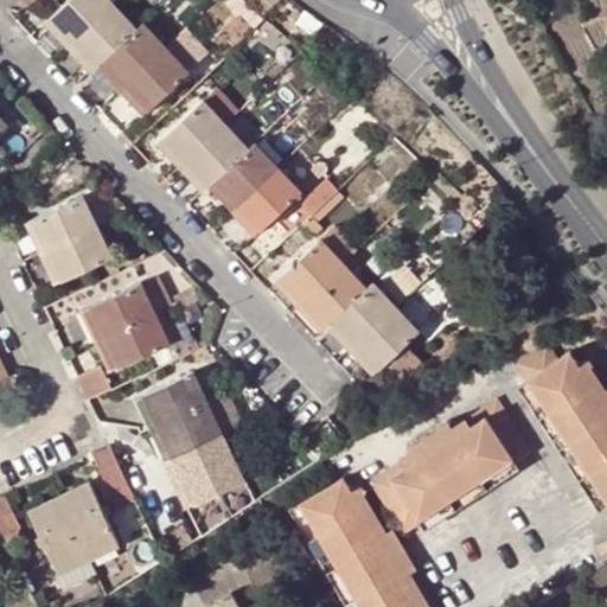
[(68,45),(114,2),(110,0),(68,0),(45,21),(68,45)]
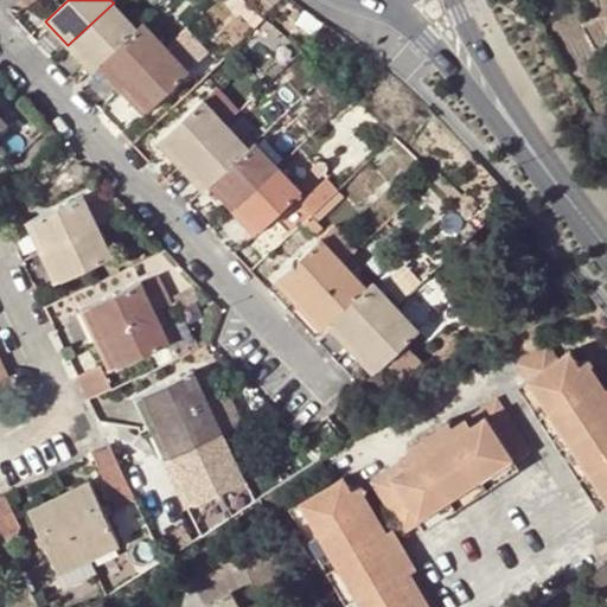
[(90,70),(97,64),(136,27),(114,2),(68,45),(90,70)]
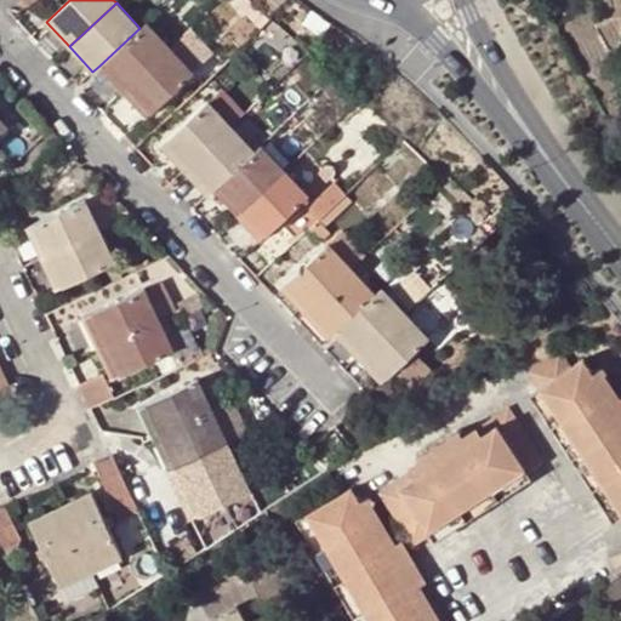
[(146,23),(140,28),(100,66),(124,91),(169,49),(146,23)]
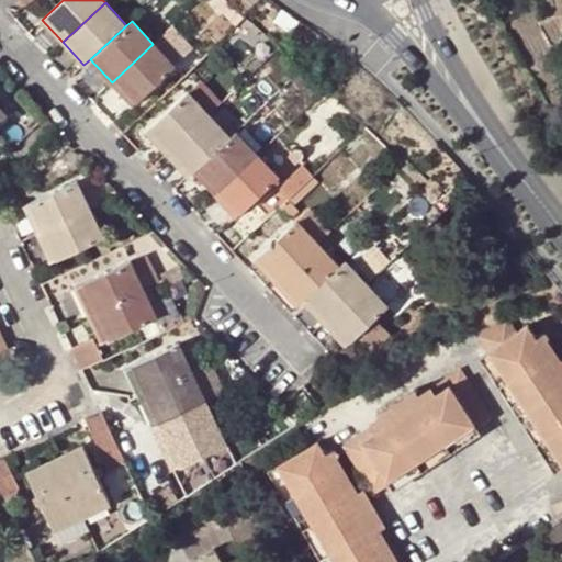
[(173,66),(153,44),(112,82),(133,104),(173,66)]
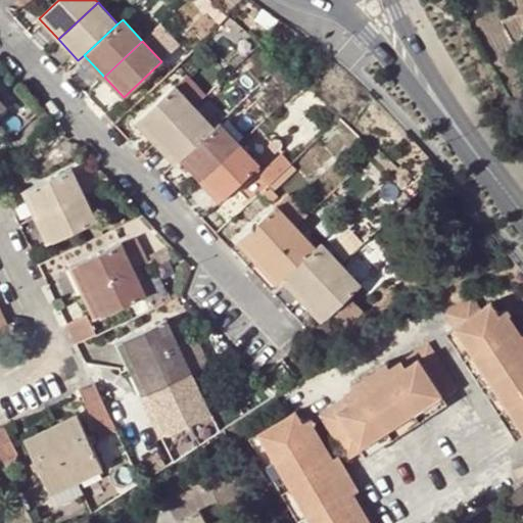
[(206,94),(187,76),(176,86),(194,106),(206,94)]
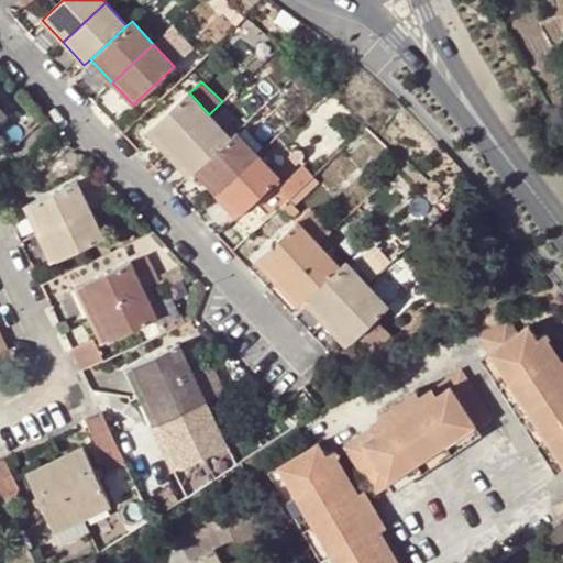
[(145,132),(166,153),(209,114),(189,92),(145,132)]
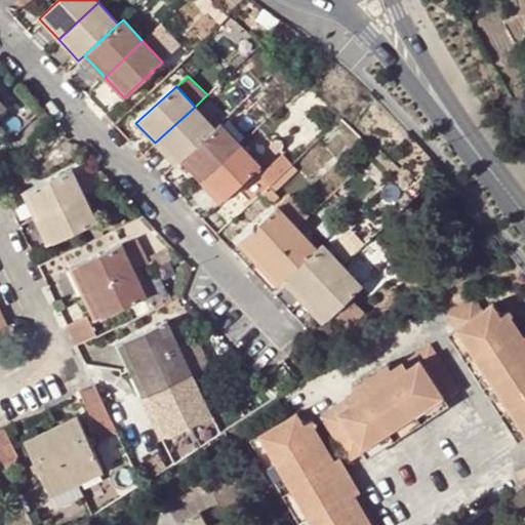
[(176,165),(183,161),(216,128),(195,107),(155,143),(176,165)]
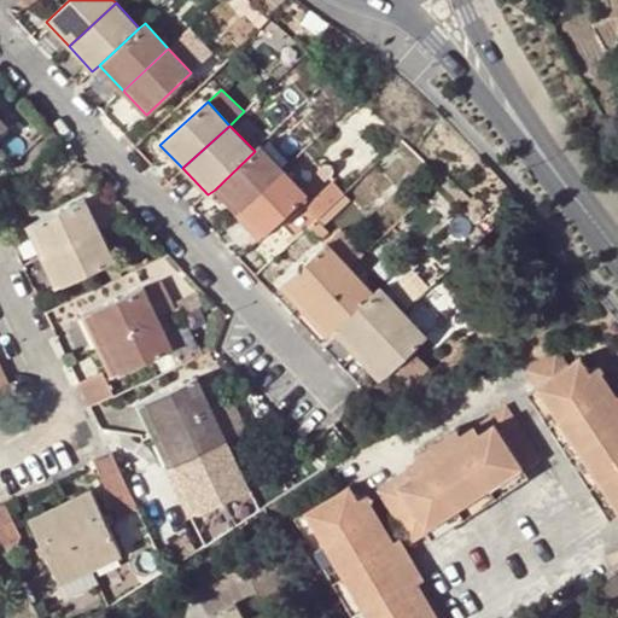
[(215,190),(238,214),(284,173),(260,146),(255,151),(215,190)]
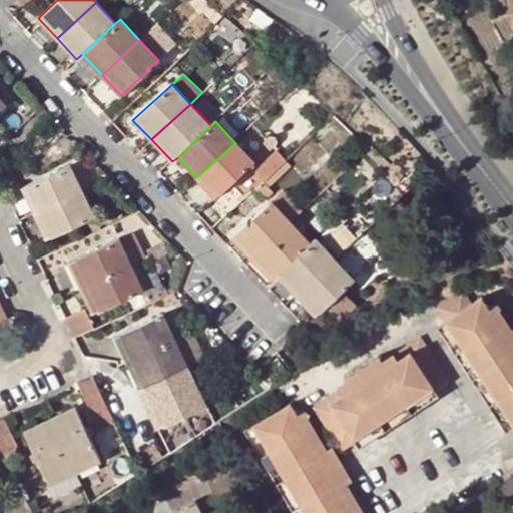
[(265,143),(272,151),(277,145),(276,143),(277,142),(274,138),(273,139),(272,138),(265,143)]
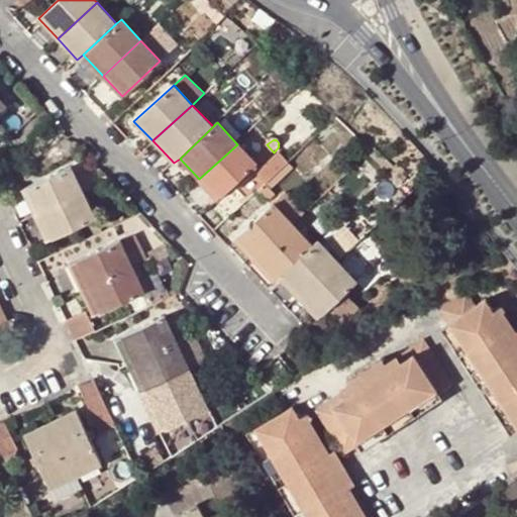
[(255,164),(237,144),(199,179),(218,199),(255,164)]
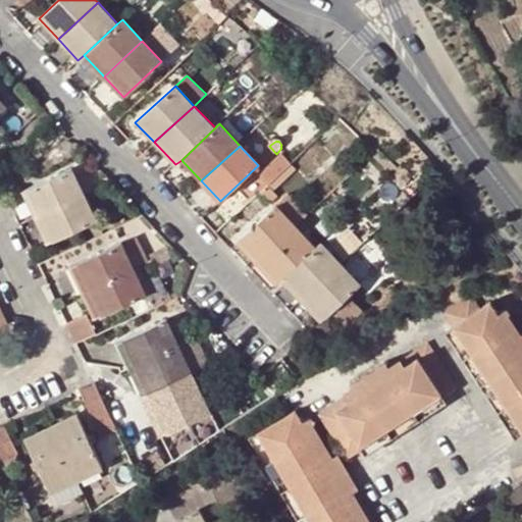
[(258,174),(268,185),(291,164),(280,153),(258,174)]
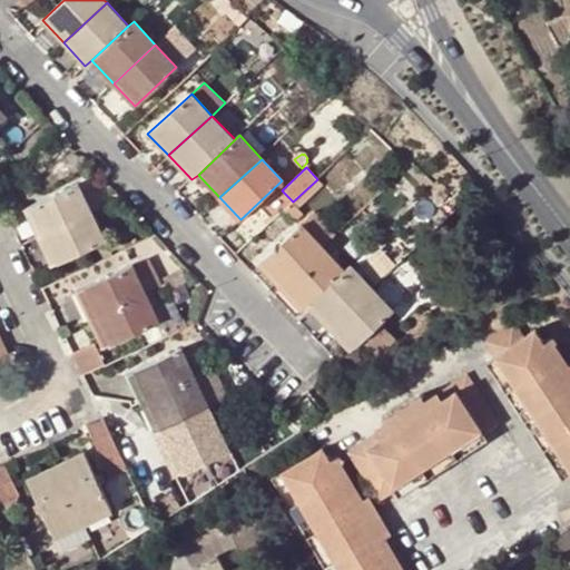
[(317,179),(293,202),(300,208),(324,186),(317,179)]
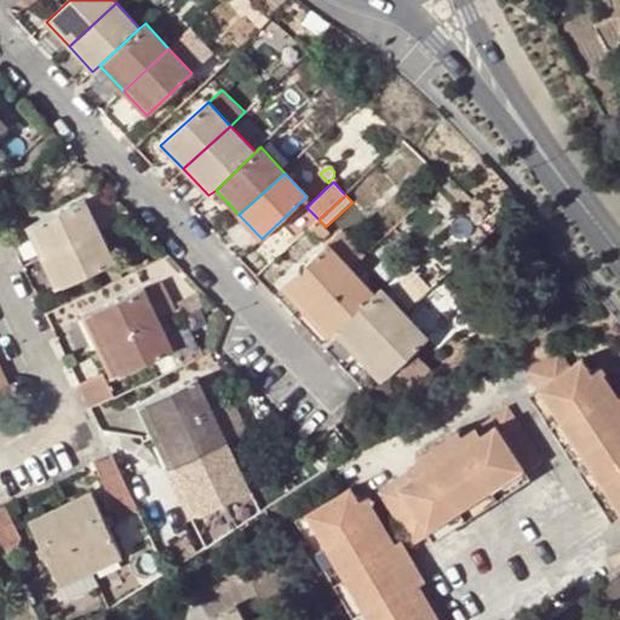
[(99,230),(86,201),(28,228),(41,257),(99,230)]
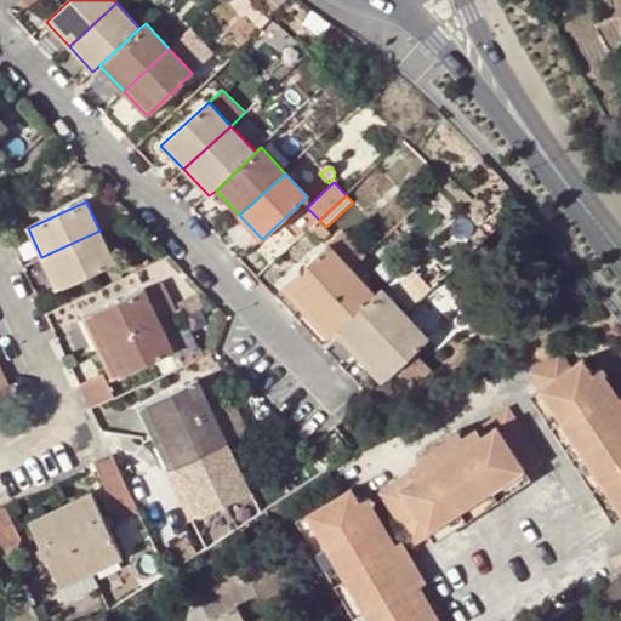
[(323,241),(331,233),(326,227),(319,220),(309,228),(323,241)]
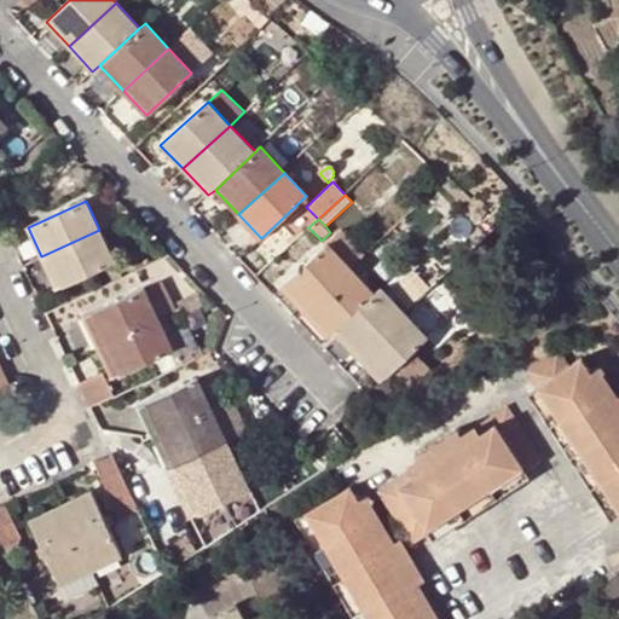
[(115,261),(99,230),(41,256),(58,289),(115,261)]
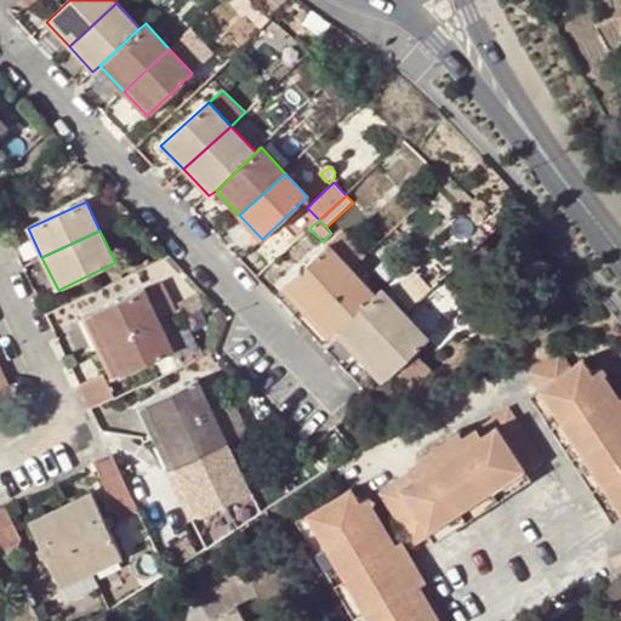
[(341,232),(328,244),(353,269),(366,256),(341,232)]
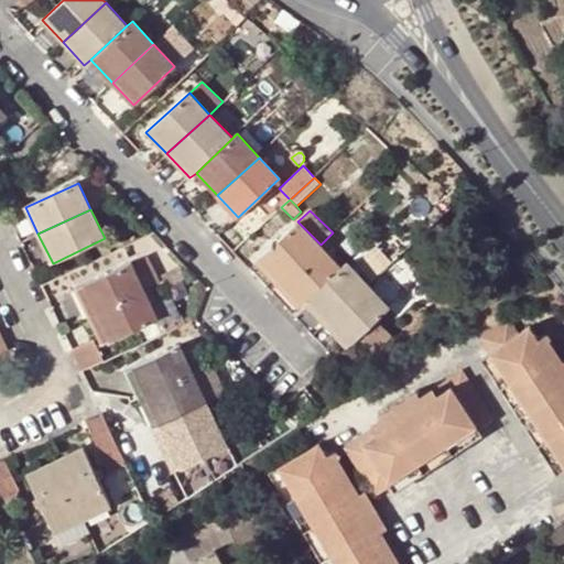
[(297,221),(255,261),(277,284),(321,245),(297,221)]
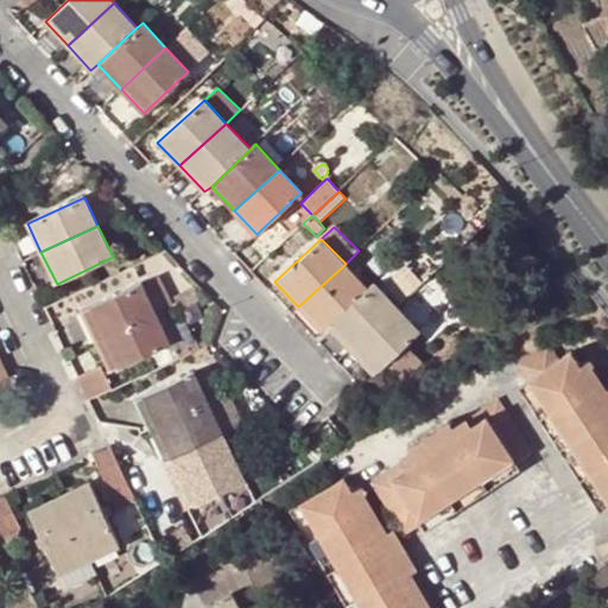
[(320,330),(327,325),(367,286),(346,264),(298,306),(320,330)]
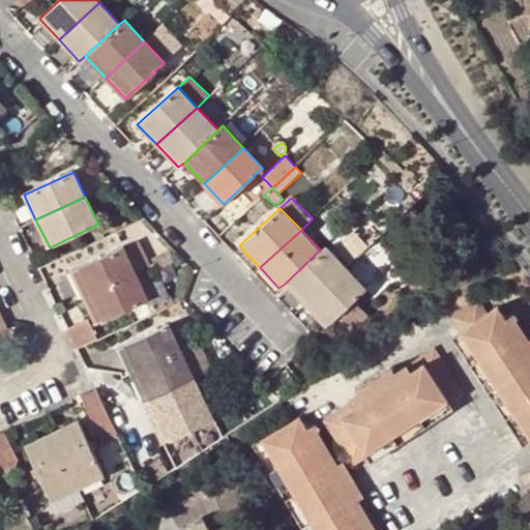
[(124,246),(137,273),(146,269),(150,267),(138,240),(124,246)]
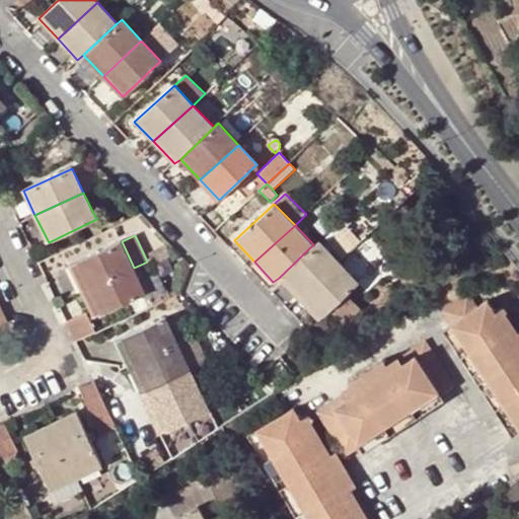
[(279,278),(299,299),(339,262),(318,240),(313,244),(279,278)]
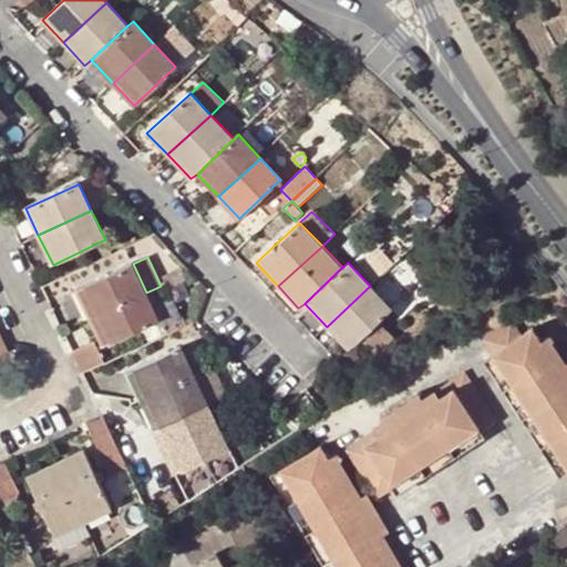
[(92,318),(146,292),(133,264),(79,289),(92,318)]
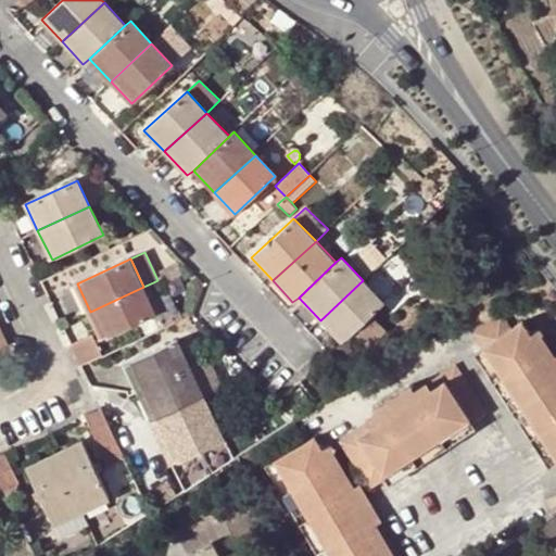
[(341,342),(354,331),(371,315),(384,303),(363,280),(320,320),(341,342)]
